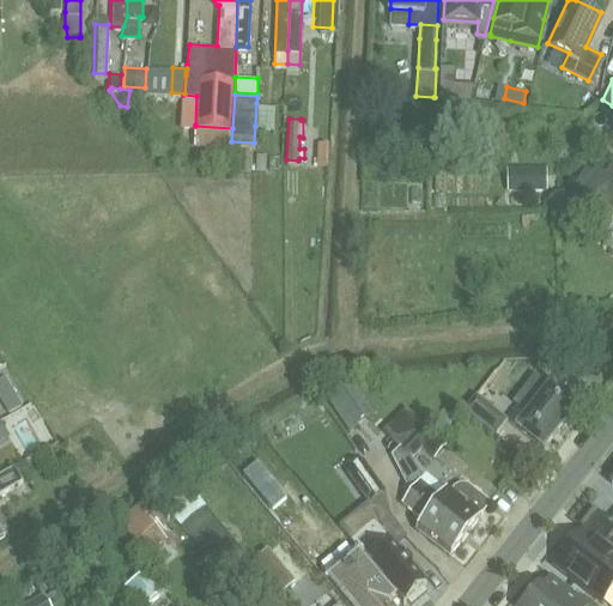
[(317,140),(316,162),(317,162),(317,164),(327,165),(327,162),(328,162),(328,140),(317,140)]
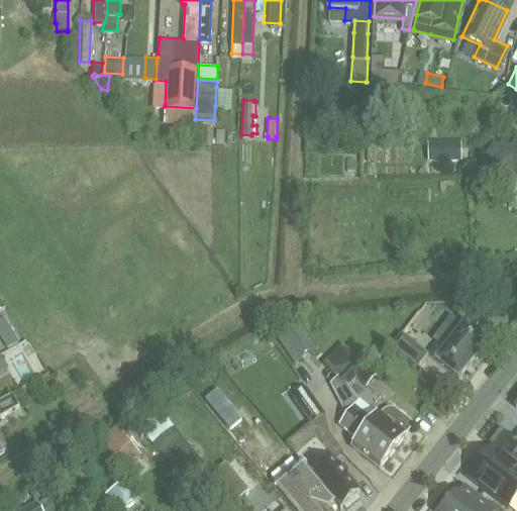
[(215,126),(215,140),(223,141),(224,127),(215,126)]
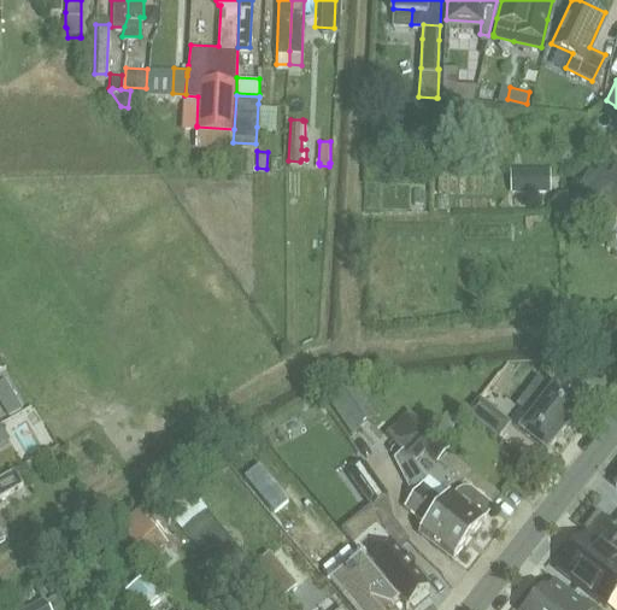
[(589,166),(575,187),(611,212),(616,204),(616,162),(615,160),(609,170),(599,164),(594,170),(589,166)]
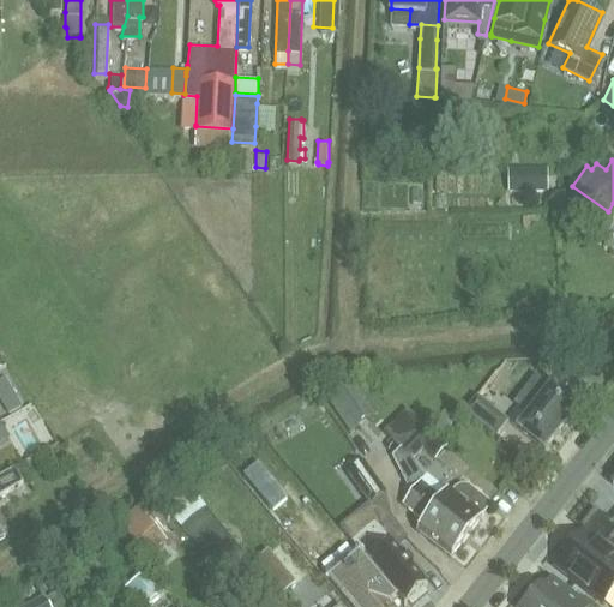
[(506,164),(507,186),(513,186),(524,185),(546,185),(546,168),(546,163),(506,164)]
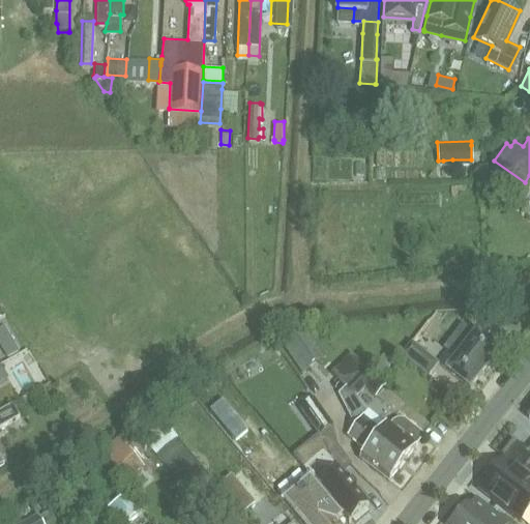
[(324,354),(306,328),(287,342),(304,368),(324,354)]
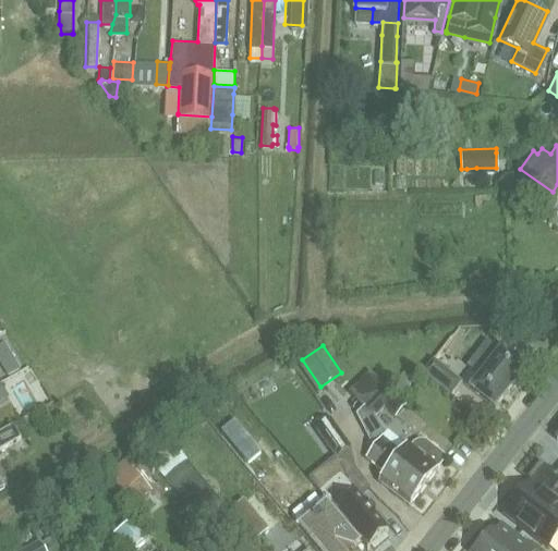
[(472,366),(462,378),(472,386),(471,386),(494,403),(493,404),(495,405),(496,403),(495,403),(524,366),(524,367),(525,365),(524,364),(524,365),(523,364),(525,360),(507,345),(505,349),(502,347),(481,374),(472,366)]
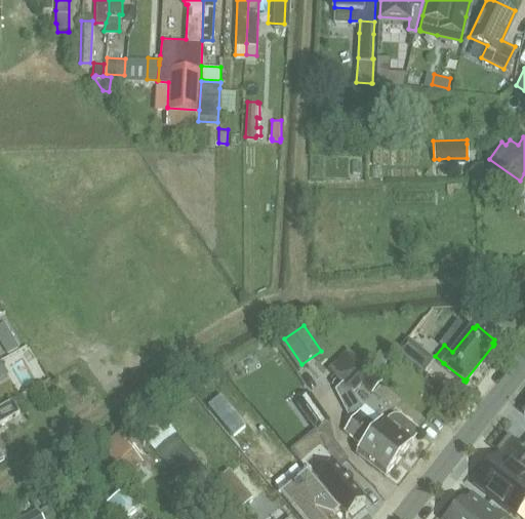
[(12,332),(1,338),(7,350),(18,344),(12,332)]
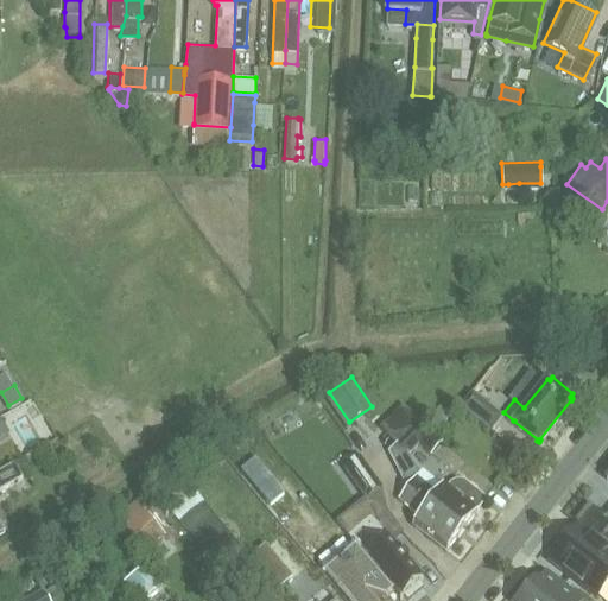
[(481,418),(493,404),(473,387),(461,403),(481,418)]
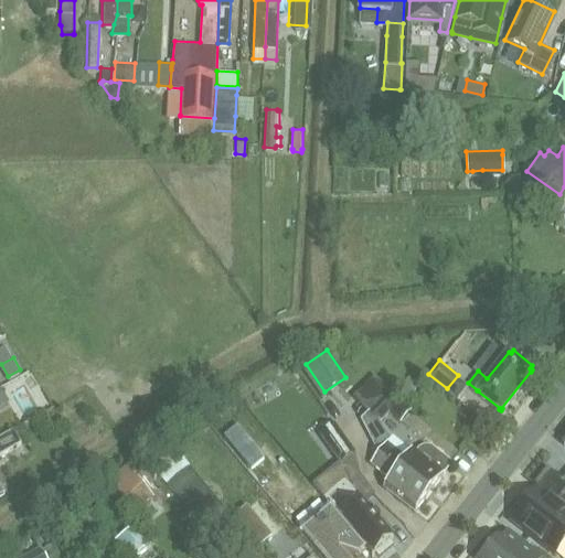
[(377,451),(425,490),(429,484),(432,486),(443,472),(441,471),(451,460),(430,442),(425,442),(418,444),(415,450),(413,449),(406,457),(386,441),(391,436),(392,435),(380,416),(390,405),(402,418),(415,406),(391,386),(360,416),(379,450),(377,451)]
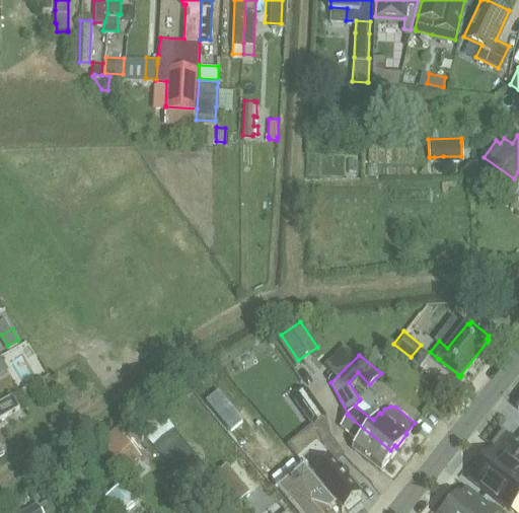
[(242,418),(217,388),(205,398),(229,429),(242,418)]
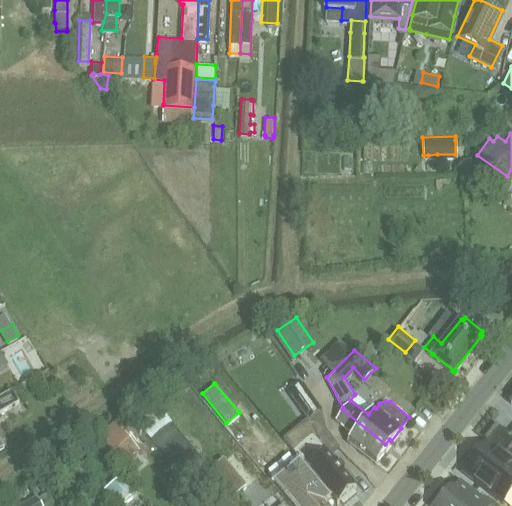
[(304,383),(291,392),(308,417),(321,408),(304,383)]
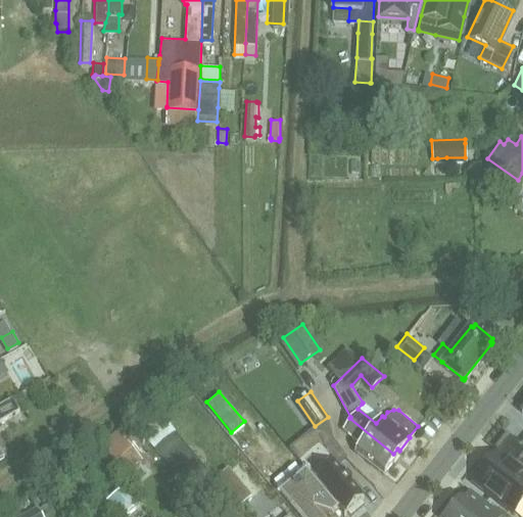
[(0,418),(19,408),(12,394),(0,402),(0,418)]
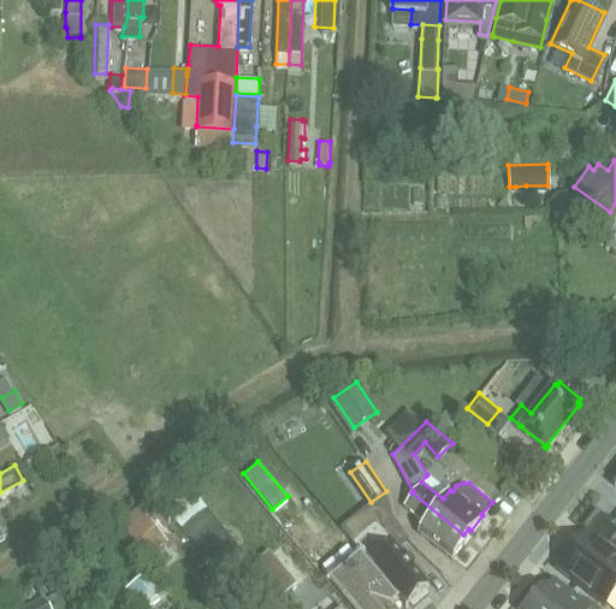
[(169,506),(202,545),(224,527),(191,488),(169,506)]
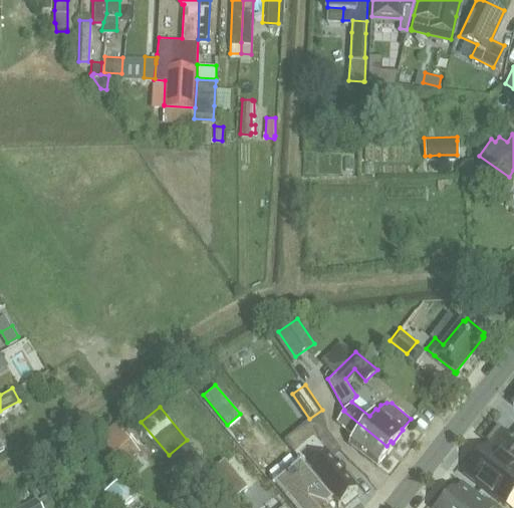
[(386,448),(387,446),(343,411),(337,419),(356,433),(350,441),(376,462),(388,450),(386,448)]
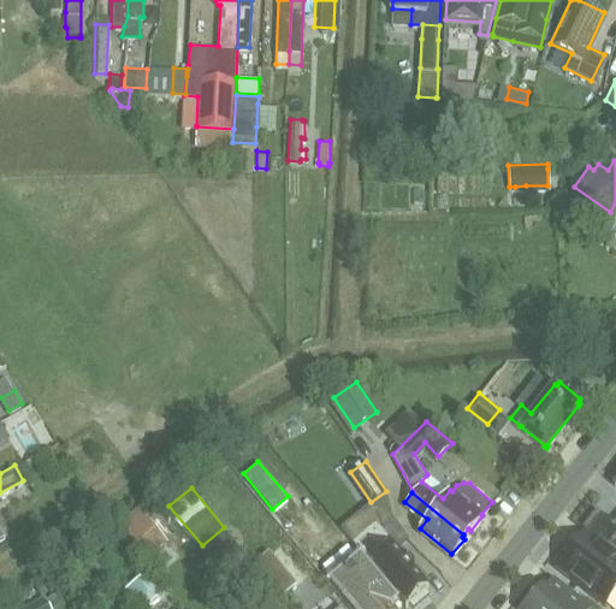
[(146,509),(123,526),(147,556),(169,539),(146,509)]
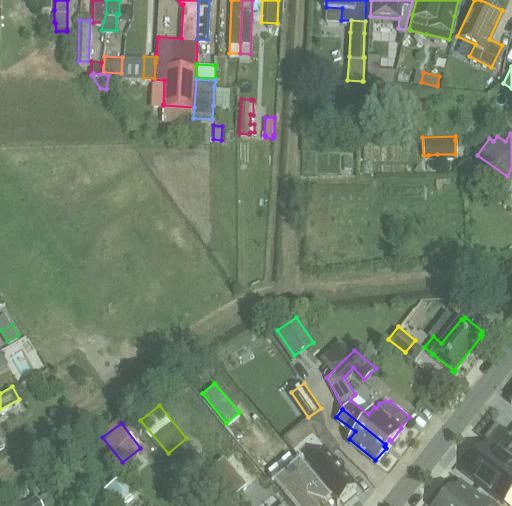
[(312,432),(292,448),(337,502),(340,499),(343,502),(356,491),(353,488),(357,485),(330,453),(312,432)]
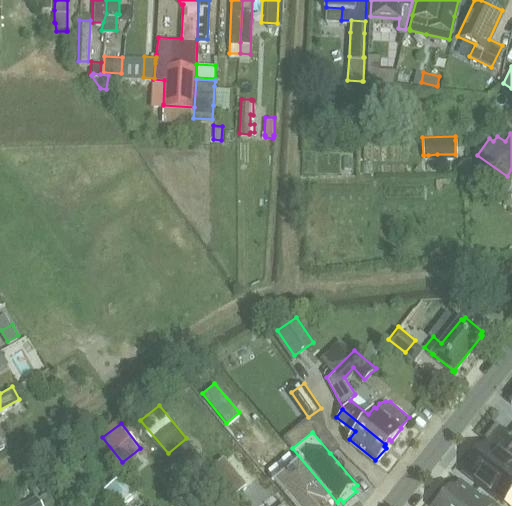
[(511,485),(511,459),(506,455),(487,440),(477,453),(472,452),(464,462),(466,466),(464,470),(501,499),(511,485)]
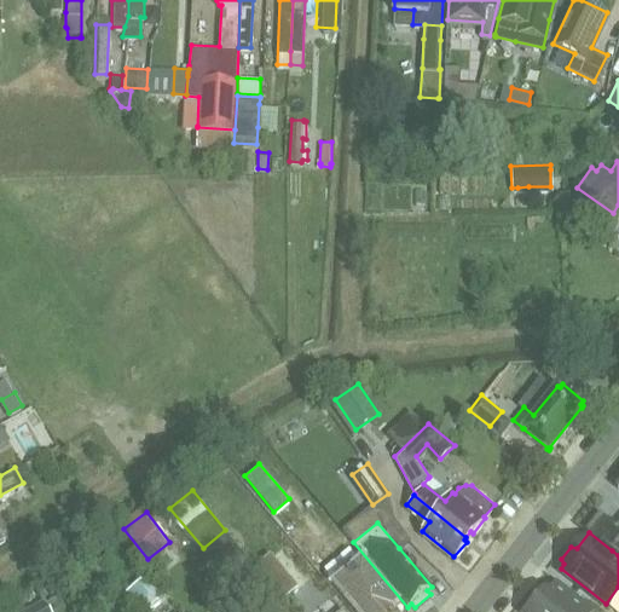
[(350,546),(324,567),(360,611),(392,611),(388,607),(397,601),(388,592),(350,546)]
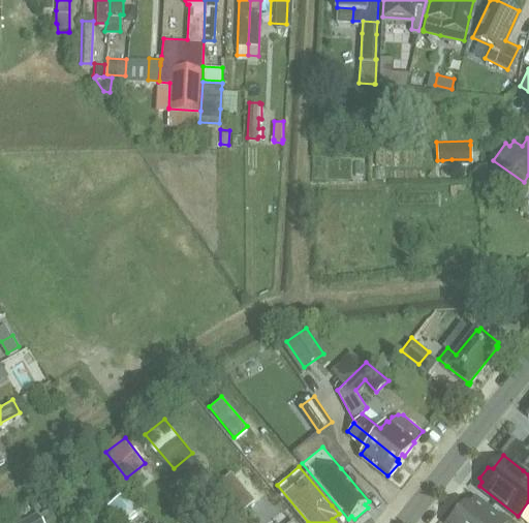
[(244,486),(232,495),(243,508),(254,498),(244,486)]
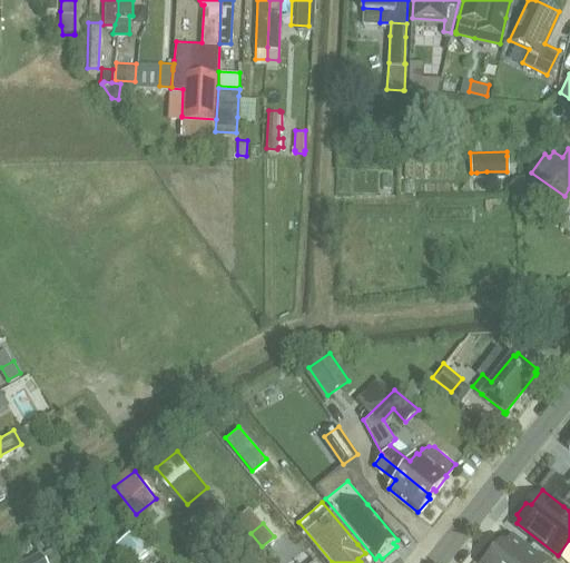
[(140,524),(116,543),(130,562),(155,544),(140,524)]
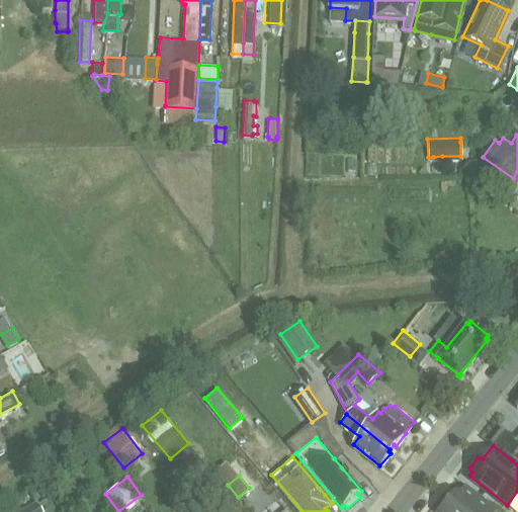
[(447,496),(436,511),(437,511),(504,511),(498,507),(480,493),(466,483),(458,494),(455,492),(451,498),(447,496)]
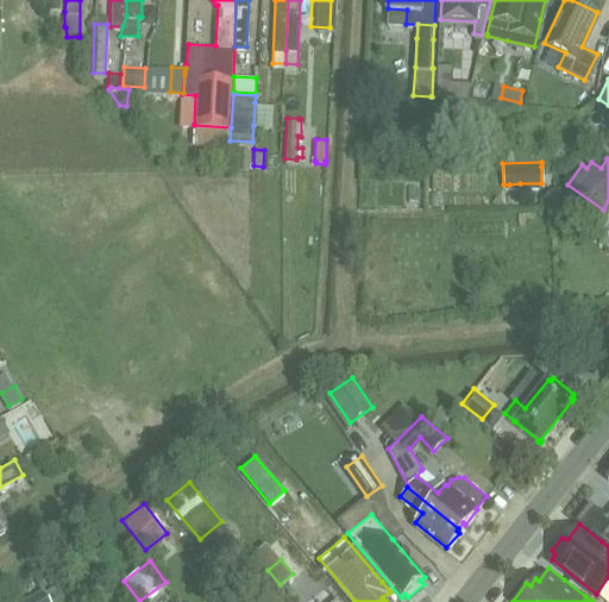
[(251,601),(231,578),(219,588),(230,601),(251,601)]
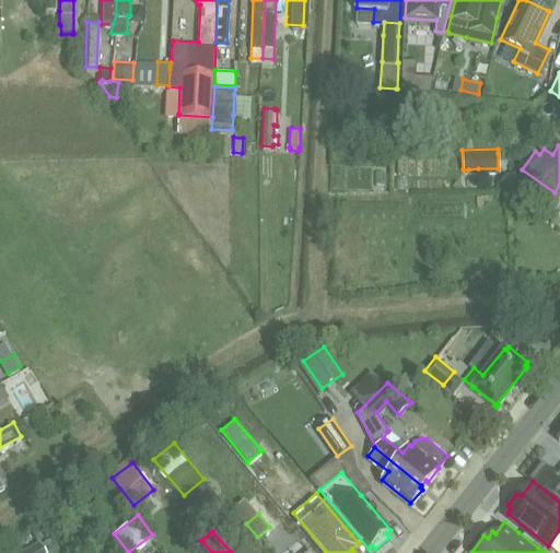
[(44,552),(37,541),(16,552),(44,552)]
